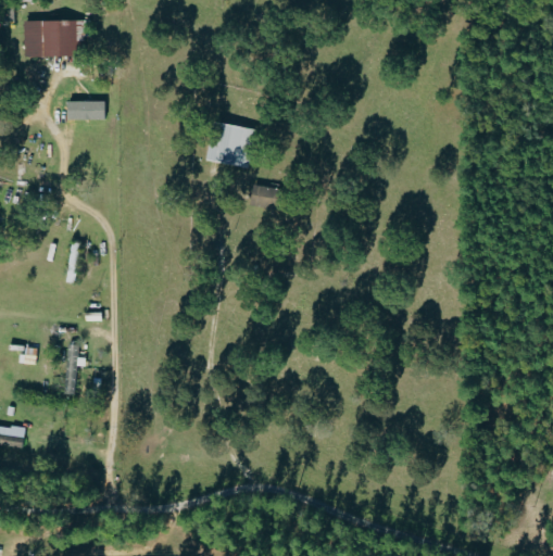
[(75,55),(74,40),(85,40),(85,20),(24,21),(24,57),(75,55)]
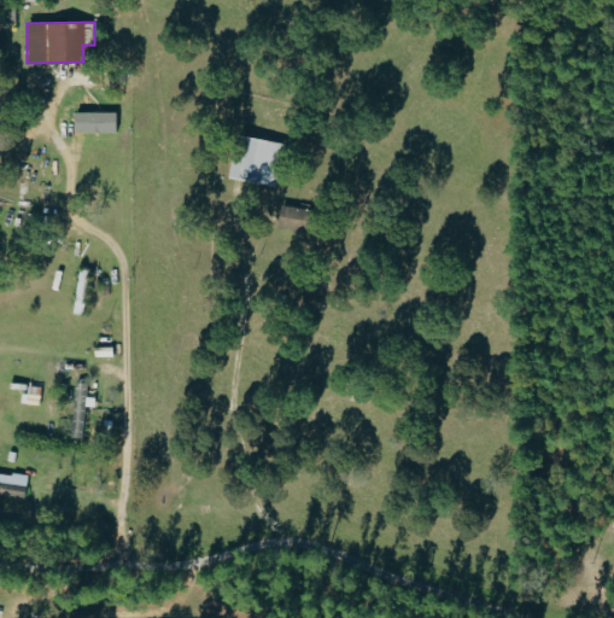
[(68,103),(66,138),(83,138),(83,126),(116,127),(117,106),(92,105),(93,94),(80,93),(80,104),(68,103)]
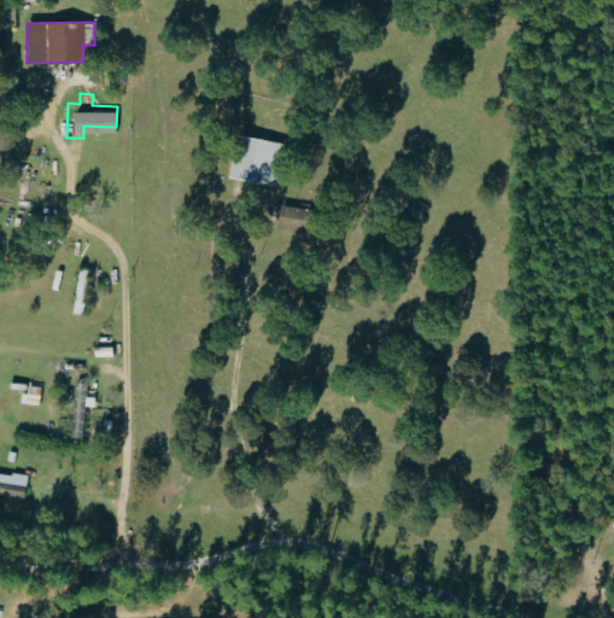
[(276,186),(284,143),(240,135),(233,179),(276,186)]
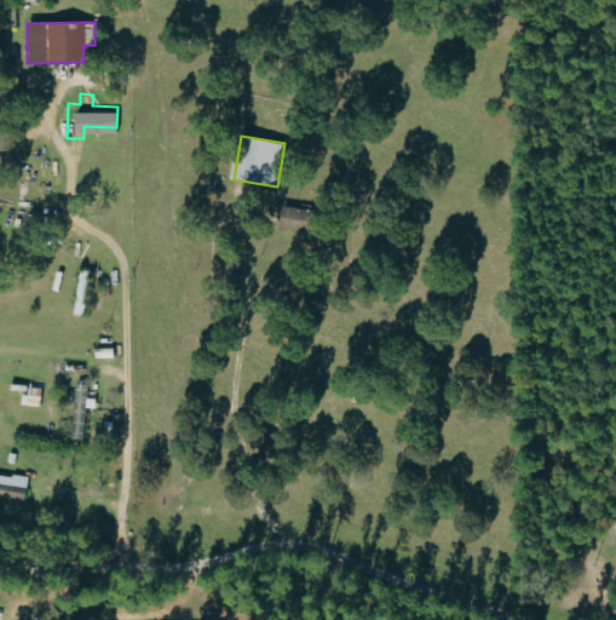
[(277,229),(306,233),(310,210),(280,206),(277,229)]
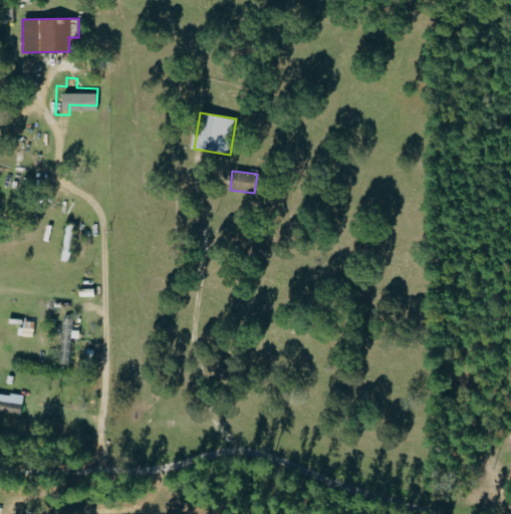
[(58,364),(69,364),(71,318),(60,318),(58,364)]
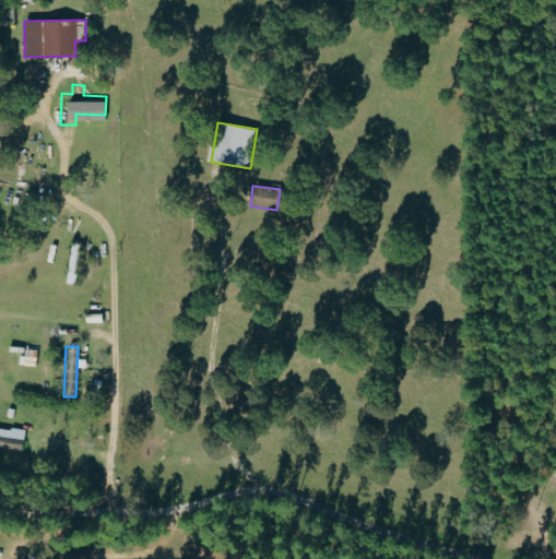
[(0,448),(21,451),(24,431),(0,427),(0,448)]
